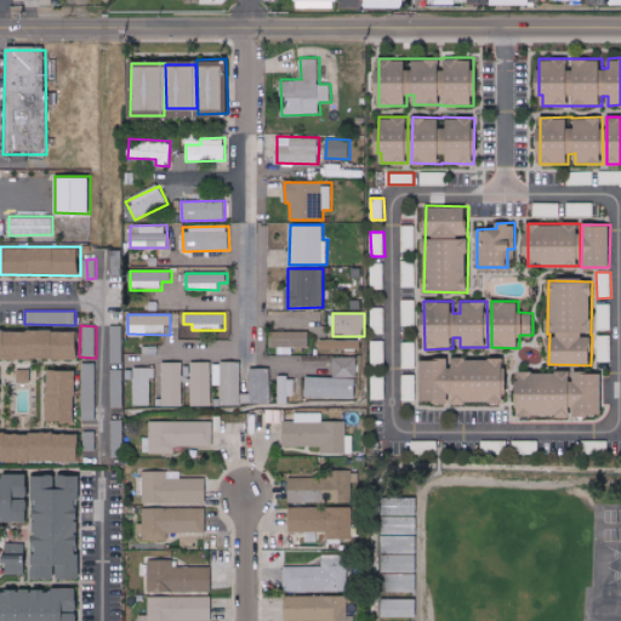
[(109,325),(110,363),(123,363),(121,325),(109,325)]
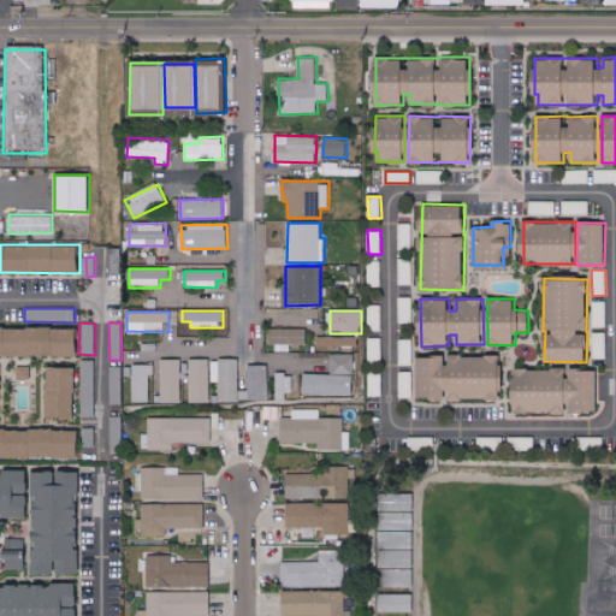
[(77,327),(0,326),(0,355),(77,355),(77,327)]
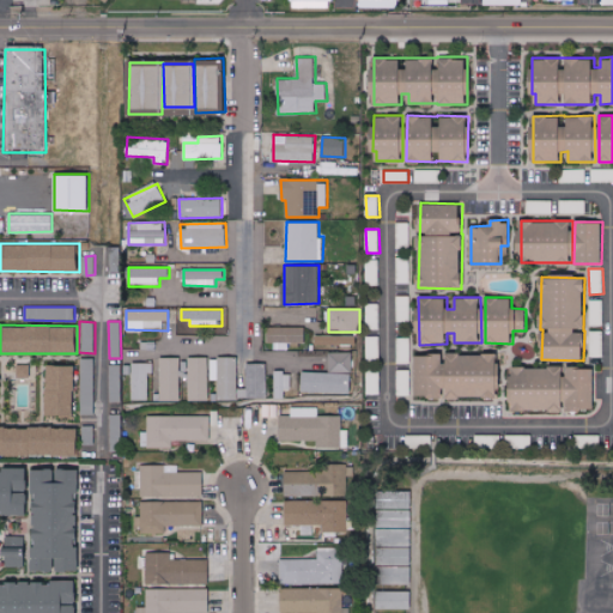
[(305,327),(269,327),(269,343),(305,343),(305,327)]
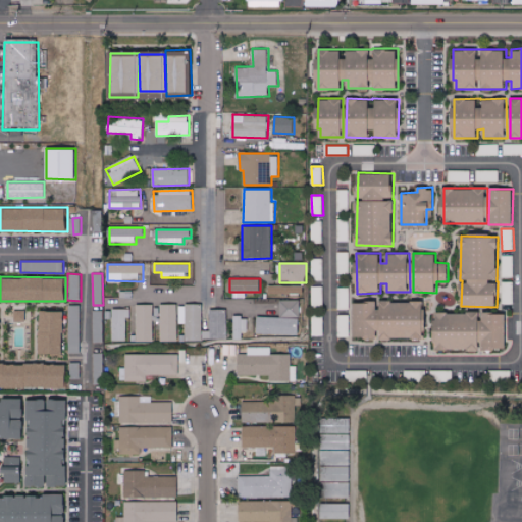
[(303,285),(269,285),(268,294),(303,294),(303,285)]
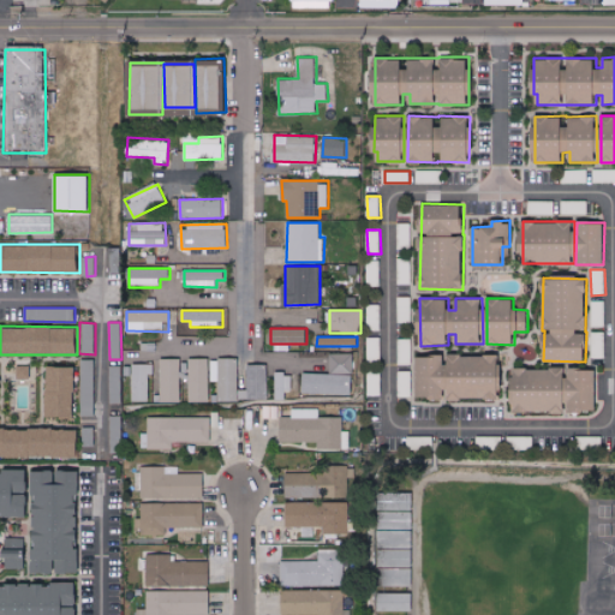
[(381,338),(368,338),(368,362),(381,362),(381,338)]
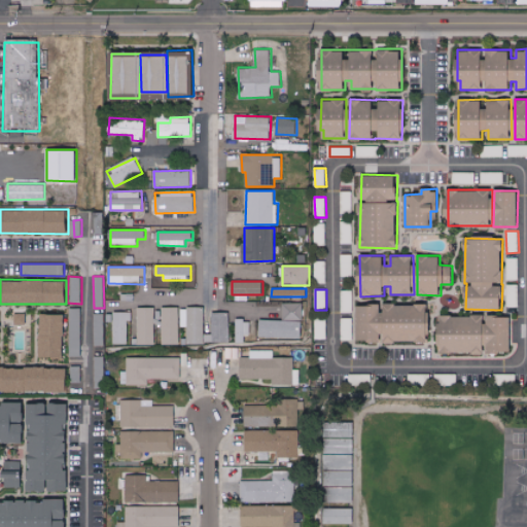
[(303,304),(283,303),(282,320),(302,320),(303,304)]
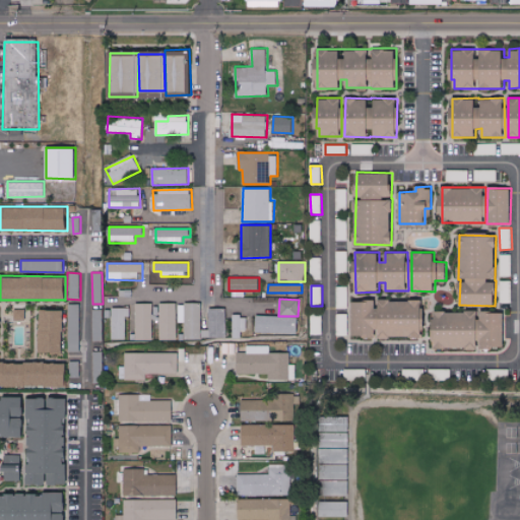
[(423,337),(423,300),(378,300),(378,301),(352,301),(352,336),(378,336),(423,337)]
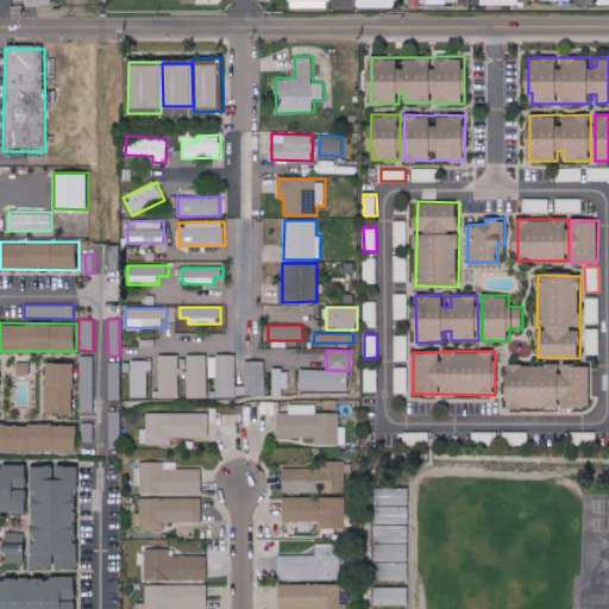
[(179,399),(180,356),(159,355),(159,397),(179,399)]
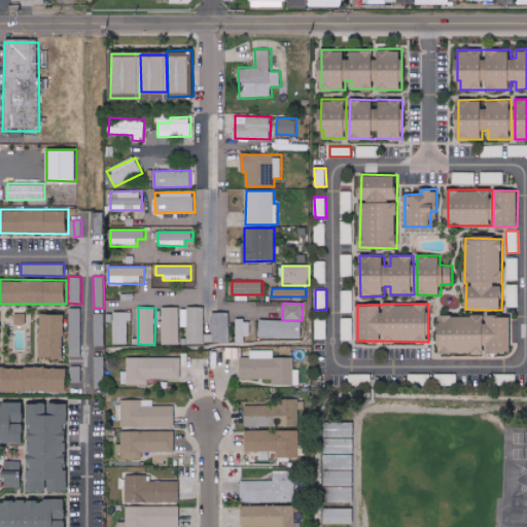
[(179,345),(179,307),(163,307),(163,344),(179,345)]
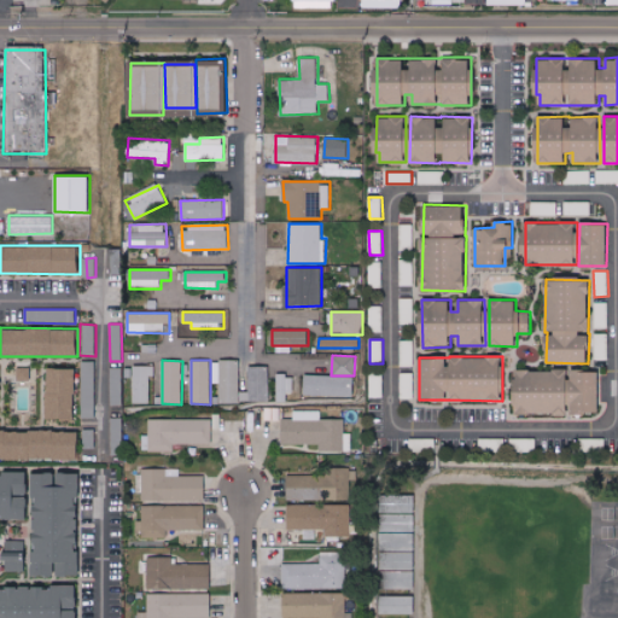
[(213,383),(220,383),(220,403),(240,403),(239,360),(213,361),(213,383)]
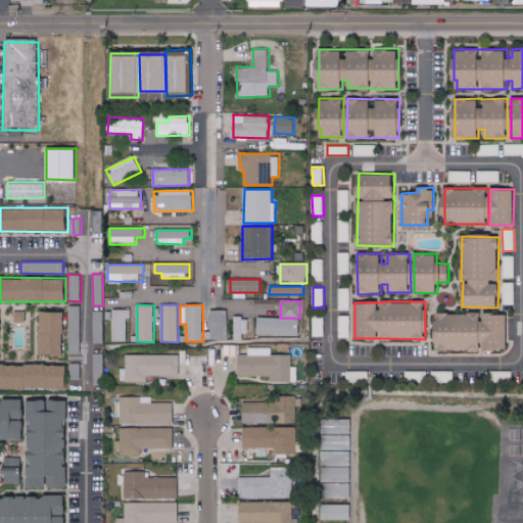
[(81,353),(81,305),(69,305),(69,353),(81,353)]
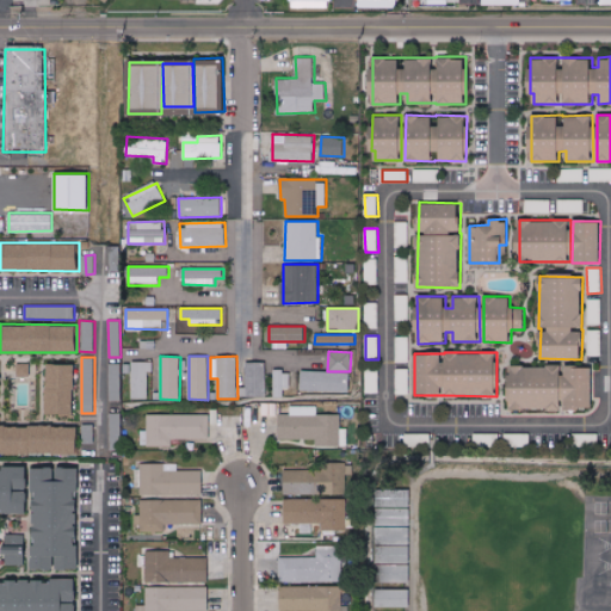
[(131,399),(147,399),(148,371),(153,371),(153,362),(133,362),(131,399)]
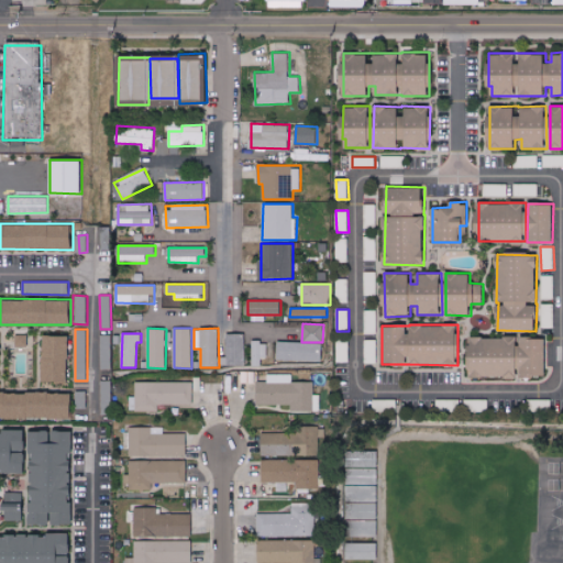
[(244,333),(227,333),(227,357),(219,357),(219,365),(245,364),(244,333)]
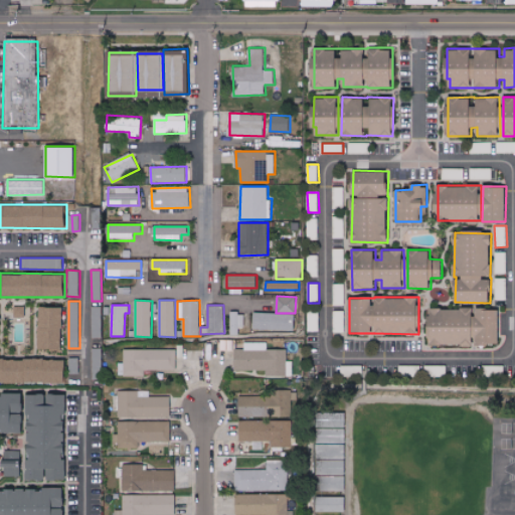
[(102,306),(92,307),(92,337),(102,337),(102,306)]
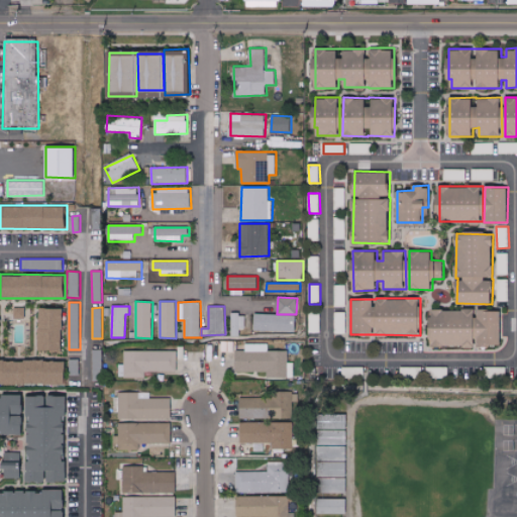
[(64,349),(64,308),(39,308),(39,349),(64,349)]
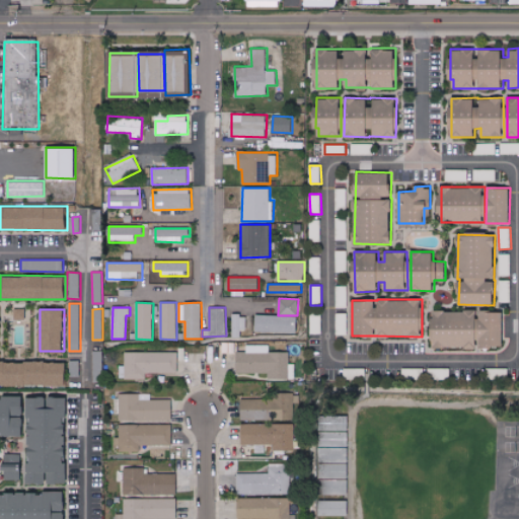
[(434,348),(477,347),(477,310),(434,310),(434,348)]
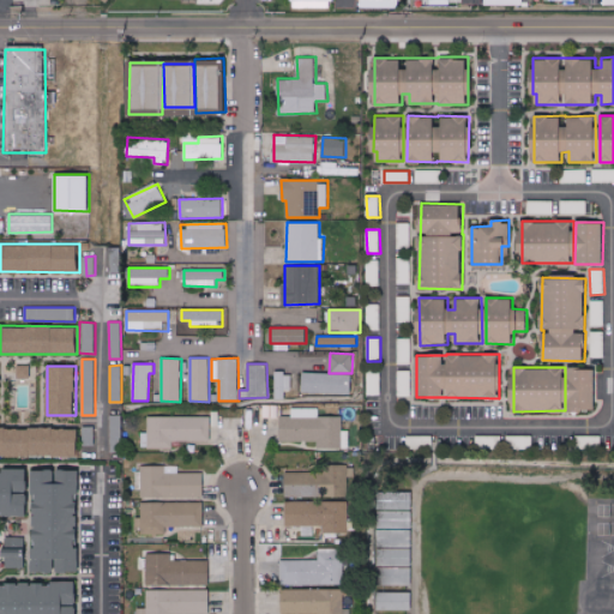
[(595,368),(567,368),(569,409),(595,409),(595,368)]
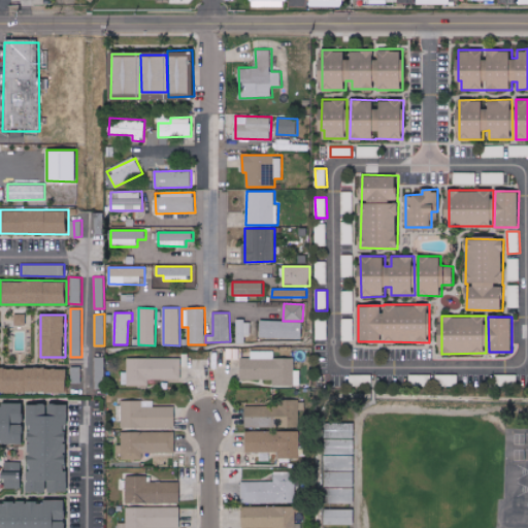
[(249,320),(236,321),(237,342),(249,342),(249,320)]
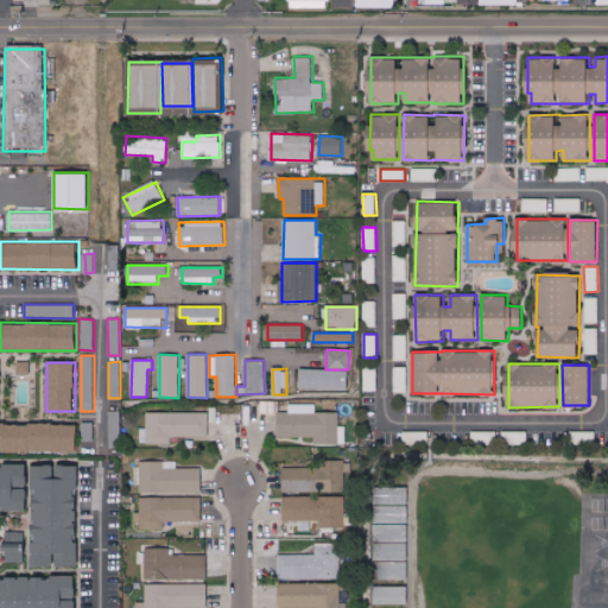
[(348,371),(299,369),(299,388),(348,391),(348,371)]
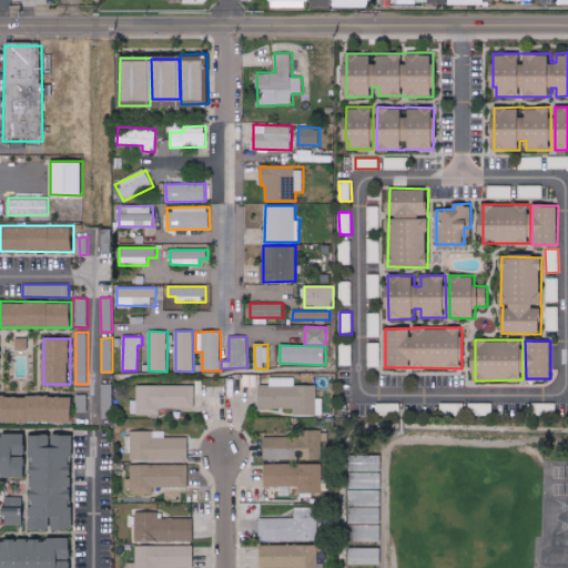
[(316,385),(295,385),(295,378),(270,377),(270,385),(260,384),(259,407),(294,408),(293,415),(323,415),(323,398),(316,398),(316,385)]
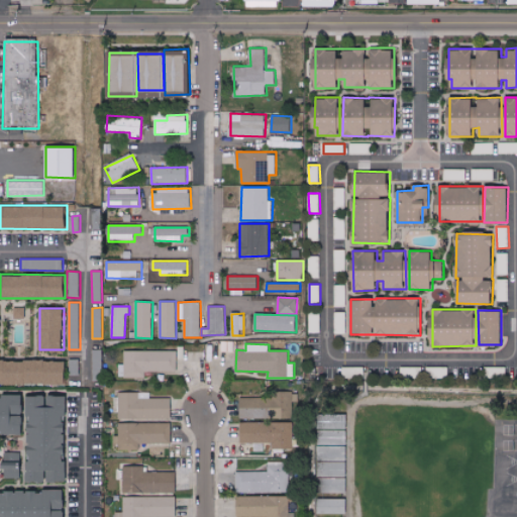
[(102,348),(92,348),(93,381),(103,381),(102,348)]
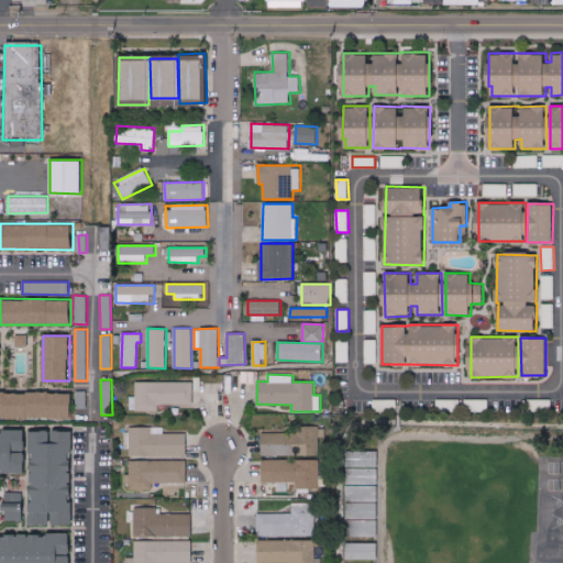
[(158,404),(192,405),(194,382),(135,382),(135,396),(130,396),(130,410),(158,411),(158,404)]
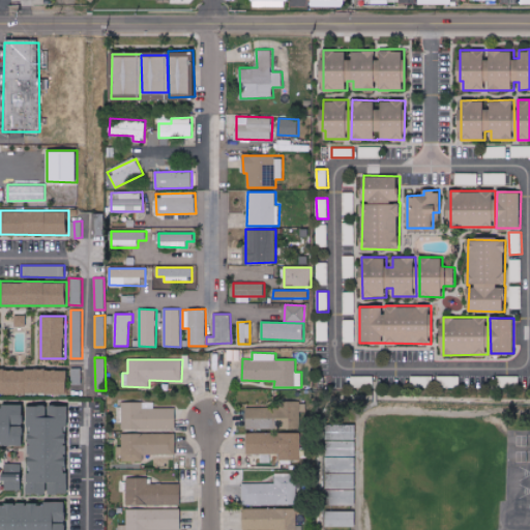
[(82,385),(82,367),(69,367),(69,384),(82,385)]
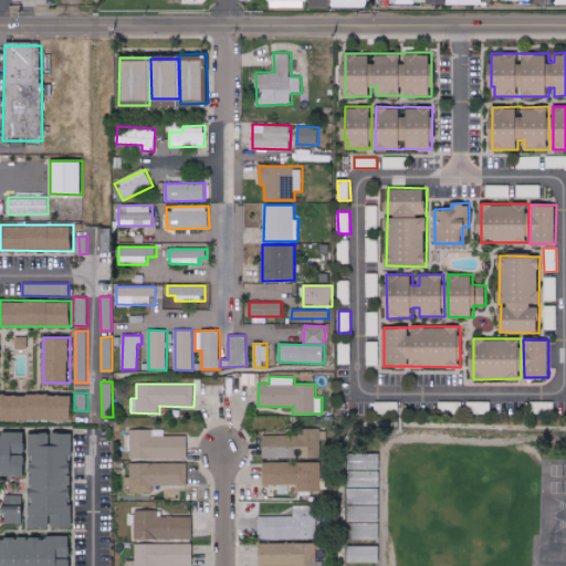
[(0,394),(0,420),(73,420),(73,395),(0,394)]
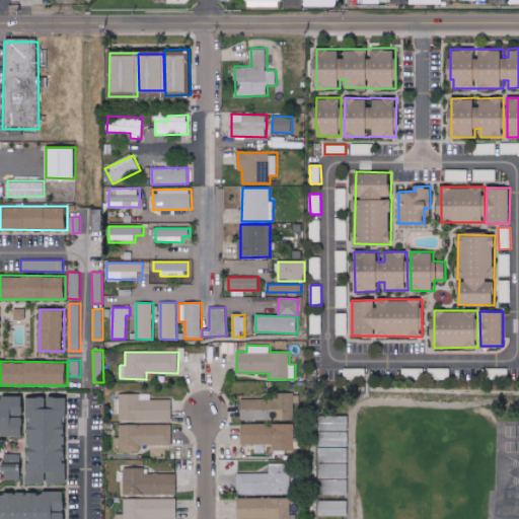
[(119,420),(172,421),(173,397),(140,397),(140,393),(120,393),(119,420)]
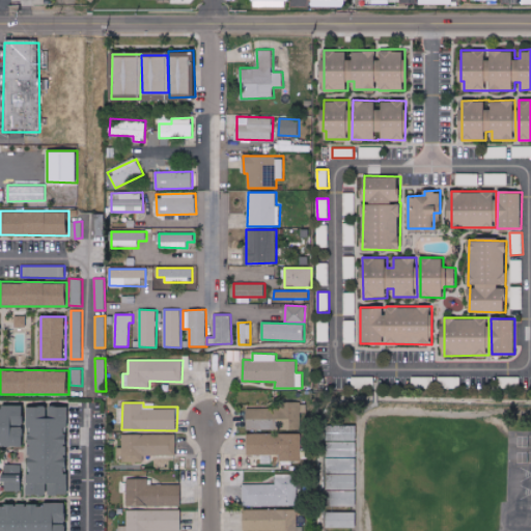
[(247,408),(247,429),(300,429),(301,413),(307,413),(307,402),(282,402),(282,409),(247,408)]
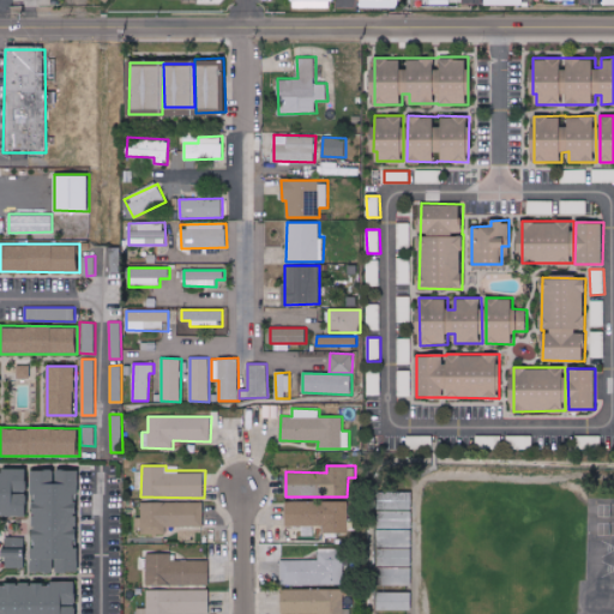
[(28,469),(0,469),(0,515),(28,516),(28,469)]
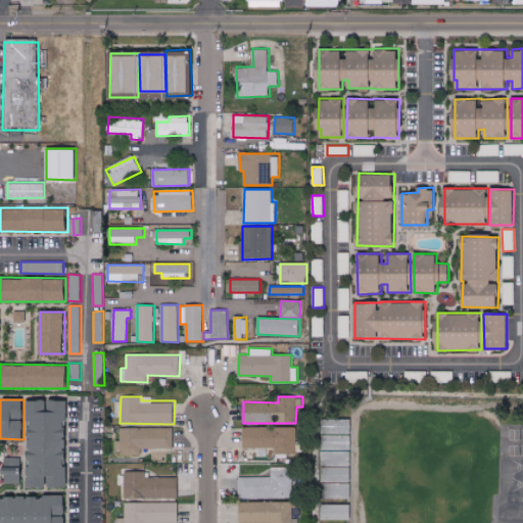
[(68,399),(28,399),(27,422),(29,422),(28,486),(66,486),(67,420),(68,399)]
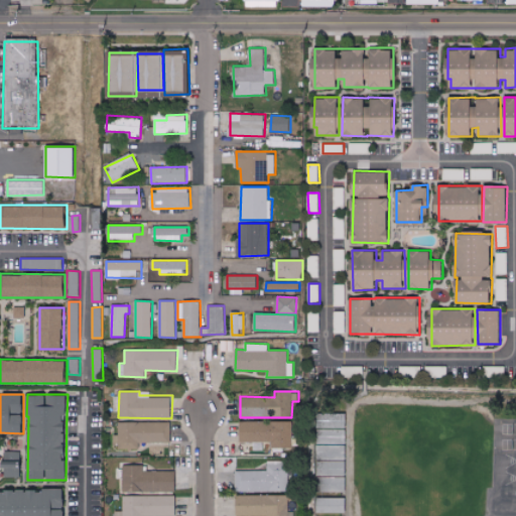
[(347,444),(348,413),(317,413),(317,443),(347,444)]
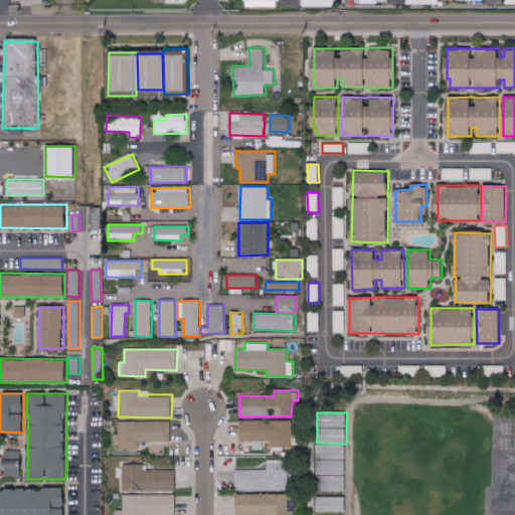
[(140,442),(171,441),(171,420),(119,421),(119,434),(116,434),(116,449),(140,448),(140,442)]
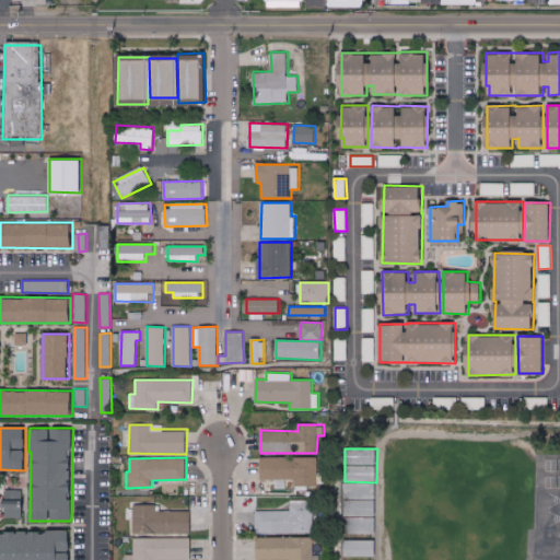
[(261,480),(294,479),(294,486),(317,486),(316,457),(261,457),(261,480)]
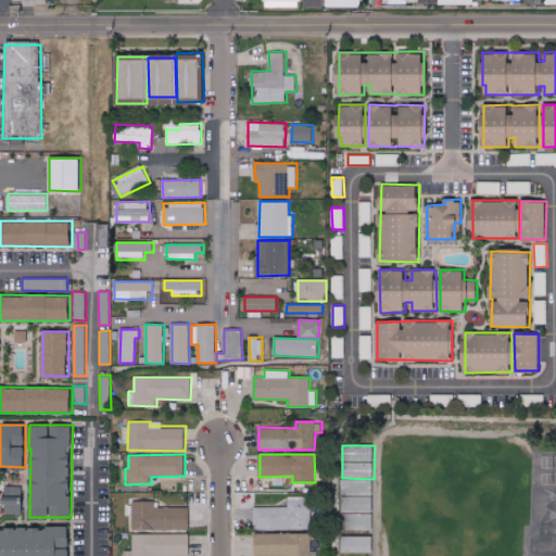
[(373,479),(342,480),(342,513),(374,512),(373,479)]
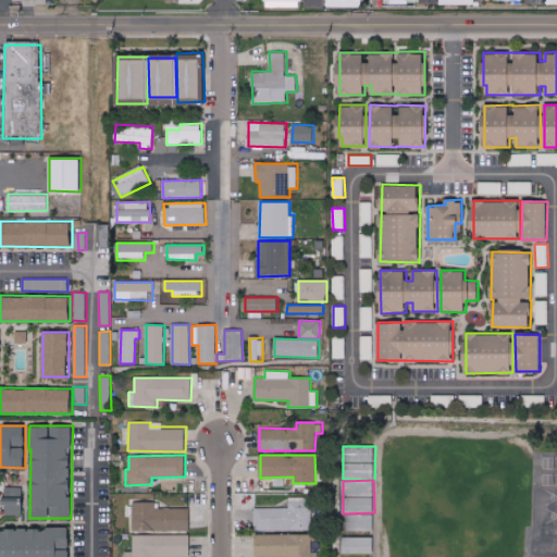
[(23,486),(4,487),(5,515),(23,515),(23,486)]
